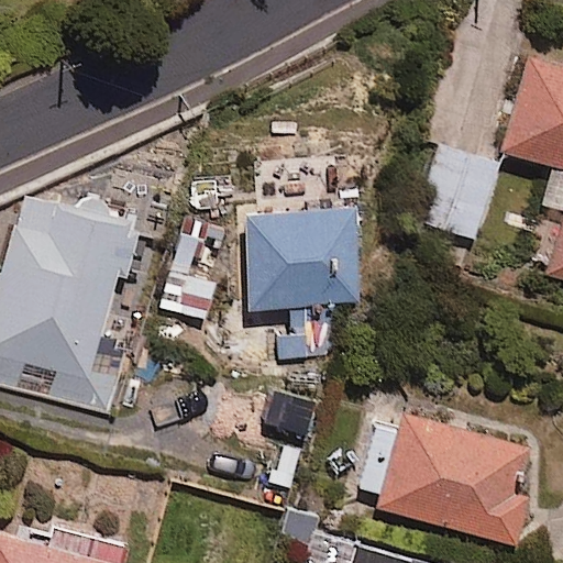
[(562,65),(529,56),(501,151),(562,168),(562,216),(545,275),(562,279),(562,65)]
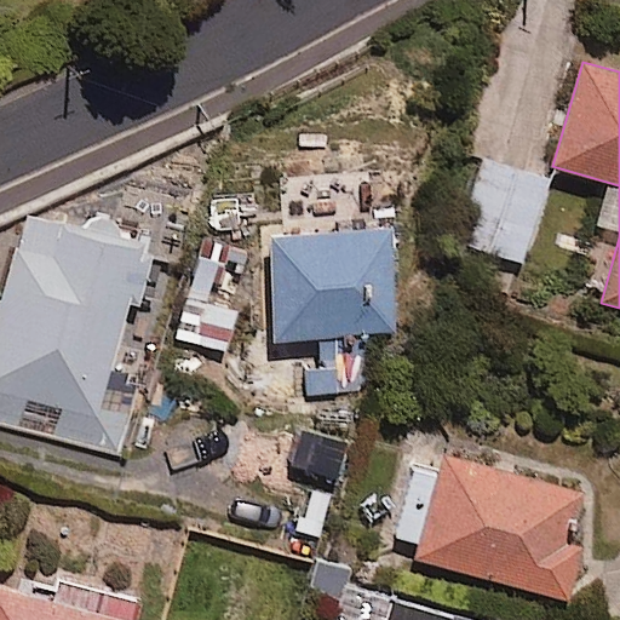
[(547,178),(481,160),(458,248),(524,265),(547,178)]
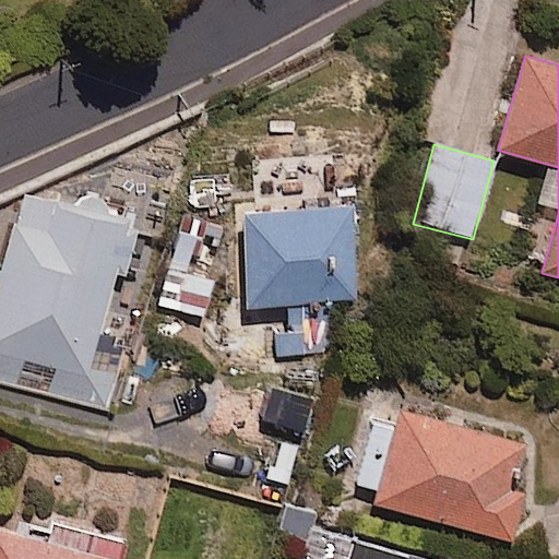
[(138,225),(22,194),(0,278),(0,378),(108,406),(126,342),(98,334),(116,271),(125,273),(138,225)]
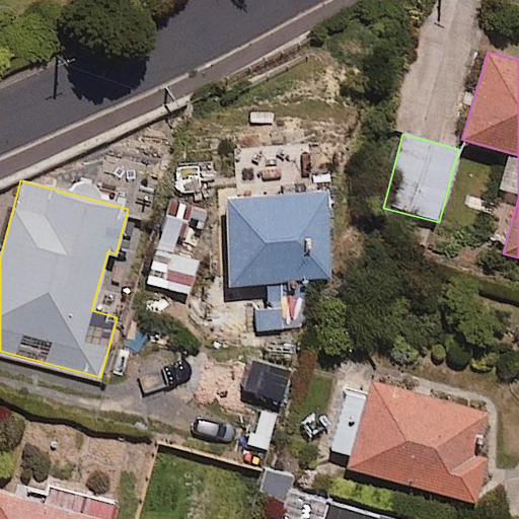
[(329,279),(327,196),(227,198),(229,285),(252,284),(253,328),(306,327),(305,279),(329,279)]
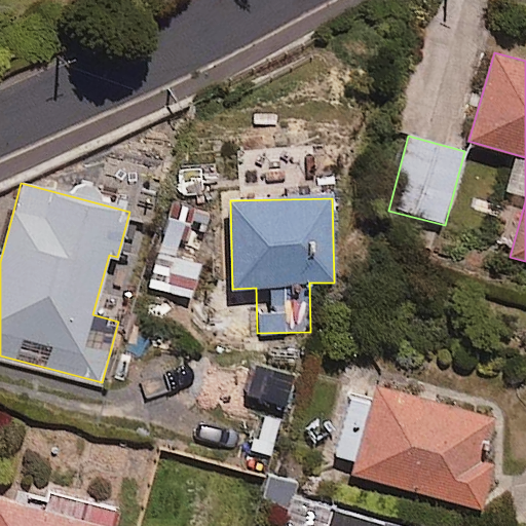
[(347,399),(331,456),(358,464),(355,473),(482,510),(495,463),(482,460),(494,419),(376,385),(371,405),(347,399)]
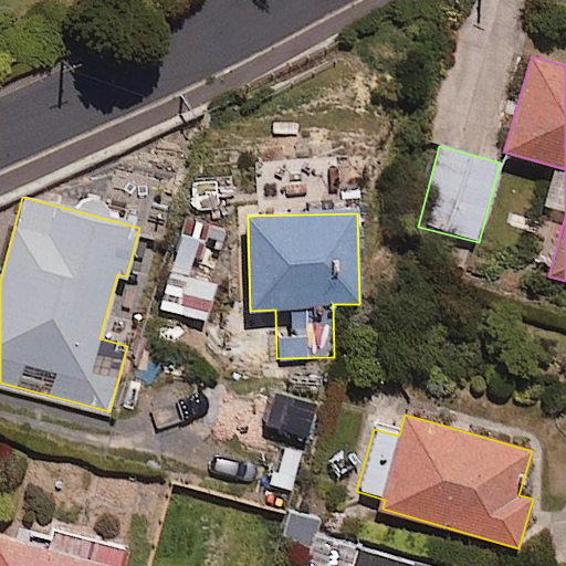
[(51,545),(0,533),(0,565),(133,565),(136,553),(54,533),(51,545)]
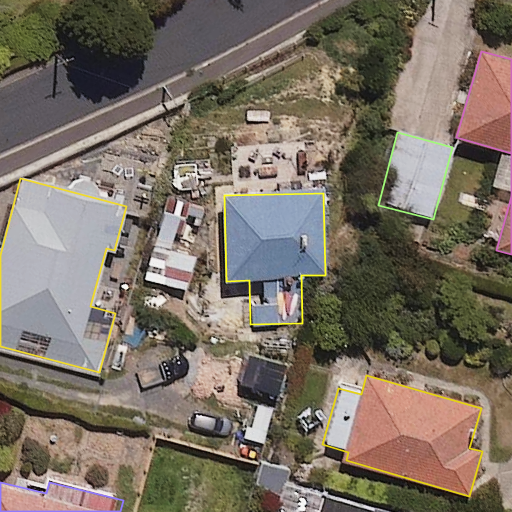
[(380,511),(283,484),(275,511),(380,511)]
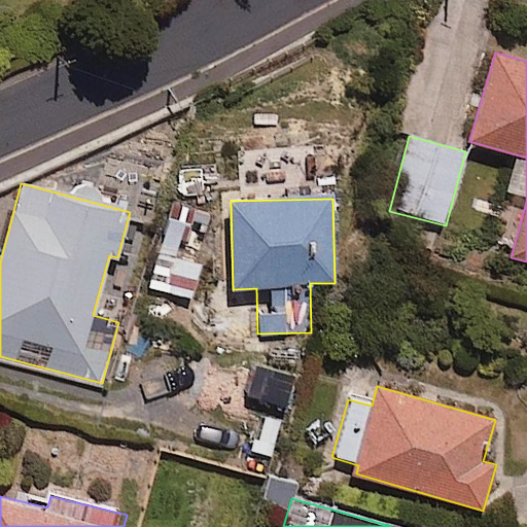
All buildings are outlined.
